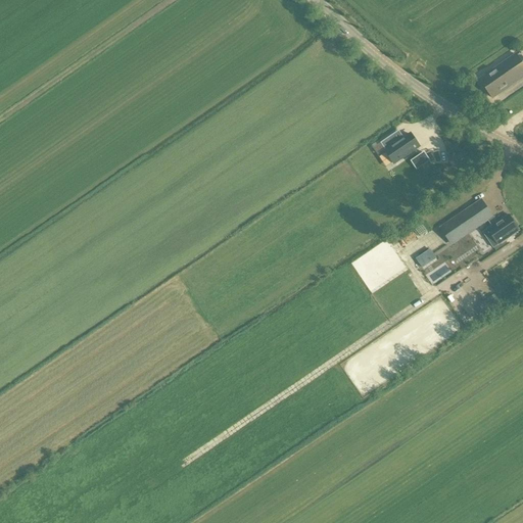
[(491,98),(522,77),(522,65),(516,55),(479,80),(491,98)]
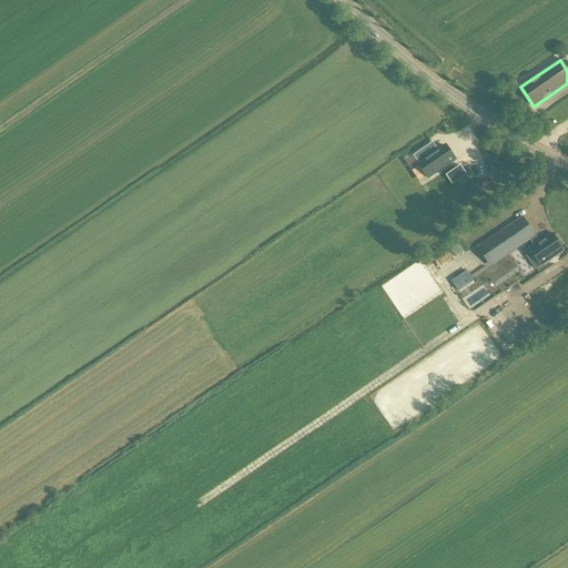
[(429,144),(413,155),(428,178),(455,160),(446,146),(439,151),(435,153),(429,144)]
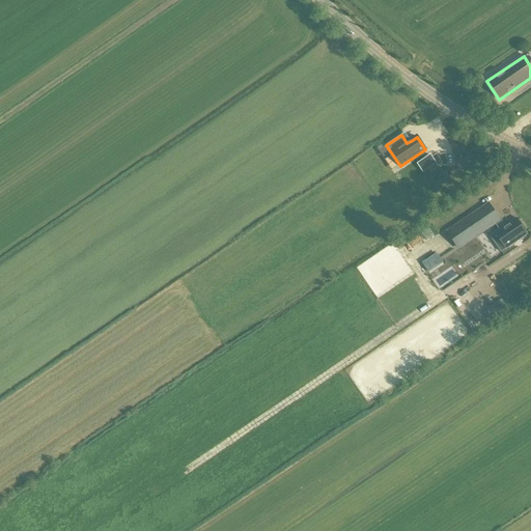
[(430,156),(418,164),(423,172),(436,164),(430,156)]
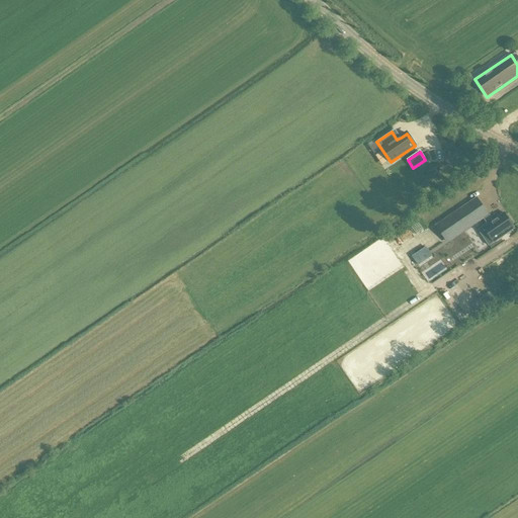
[(437,228),(446,241),(470,225),(471,227),(489,214),(477,198),(460,209),(461,211),(437,228)]
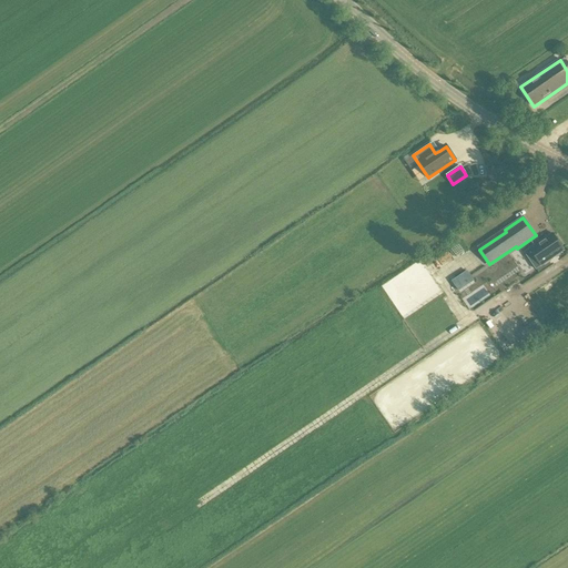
[(553,234),(525,253),(536,270),(550,260),(550,259),(555,255),(556,256),(564,251),(561,246),(563,245),(557,236),(555,237),(553,234)]
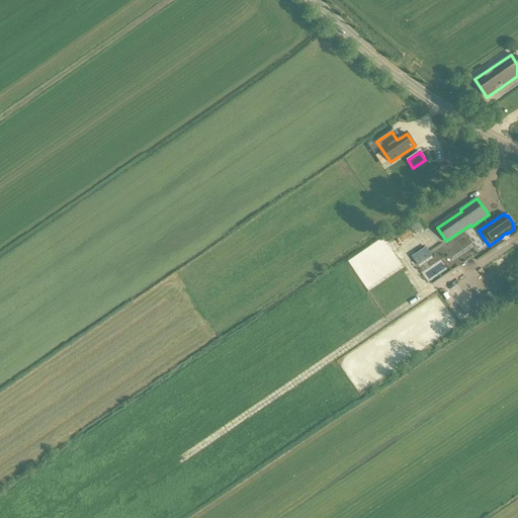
[(489,292),(470,305),(477,313),(495,300),(489,292)]
